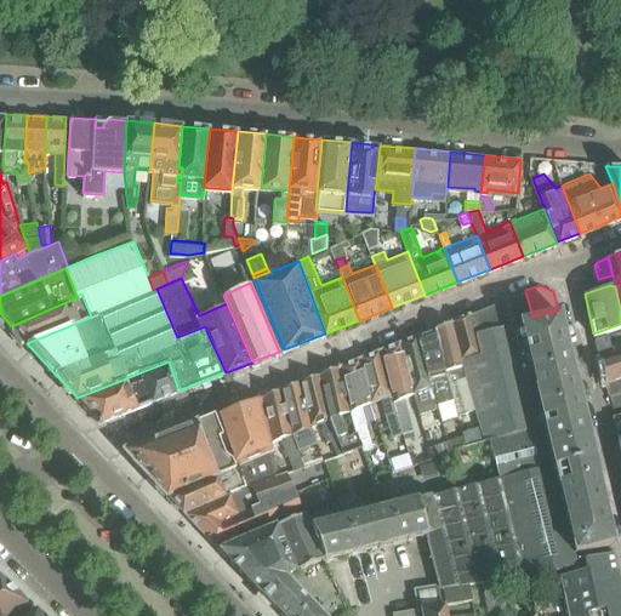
[(525,291),(451,320),(476,406),(484,439),(545,425),(520,320),(533,317),(525,291)]
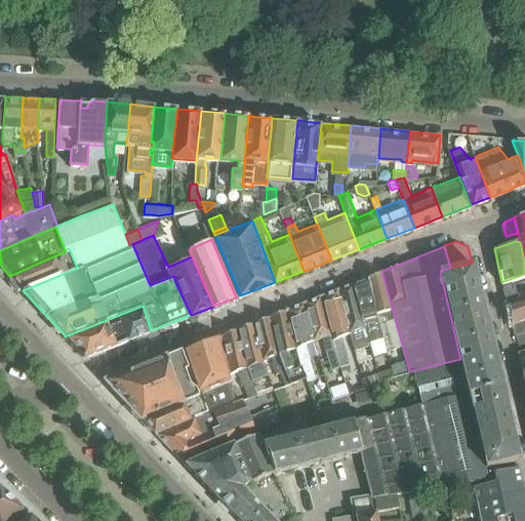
[(44,261),(9,276),(23,289),(23,290),(61,275),(77,268),(69,248),(65,250),(66,251),(44,261)]
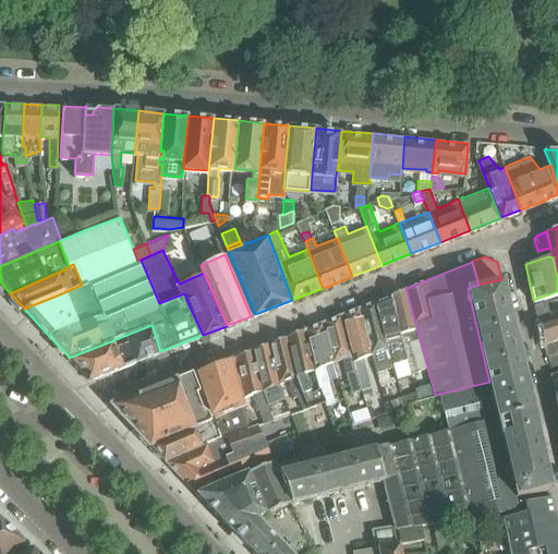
[(328,459),(324,459),(331,491),(341,489),(346,489),(346,488),(365,482),(366,483),(368,482),(368,481),(381,478),(383,479),(384,479),(395,524),(373,528),(373,529),(376,545),(399,542),(399,541),(424,538),(421,524),(434,522),(449,520),(472,518),(472,514),(519,505),(517,495),(552,486),(550,481),(549,481),(536,428),(538,428),(517,339),(516,340),(504,287),(502,279),(501,280),(501,279),(478,285),(468,288),(489,382),(435,395),(419,399),(409,401),(419,436),(328,459)]
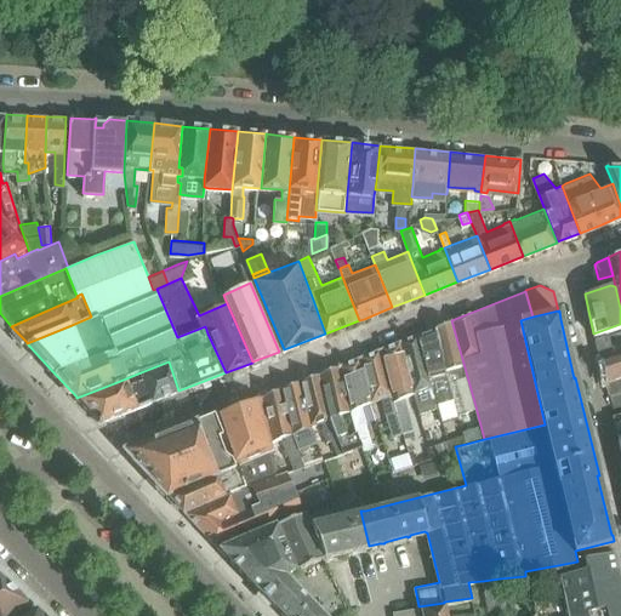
[(451,320),(433,328),(453,399),(457,412),(476,406),(451,320)]
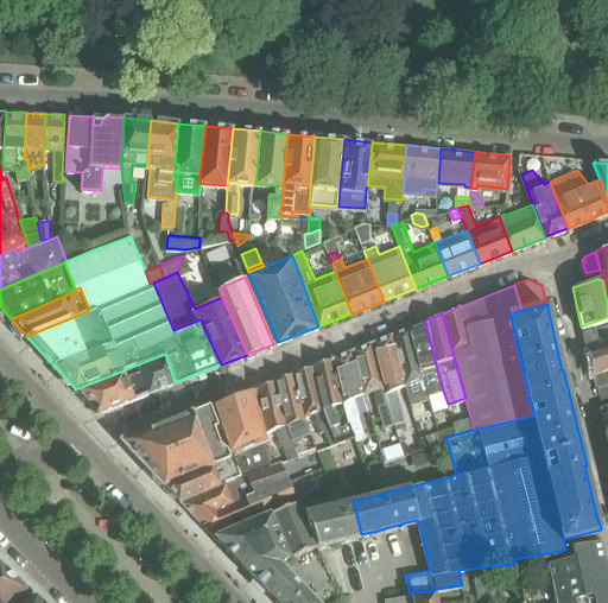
[(424,321),(409,327),(428,395),(443,391),(424,321)]
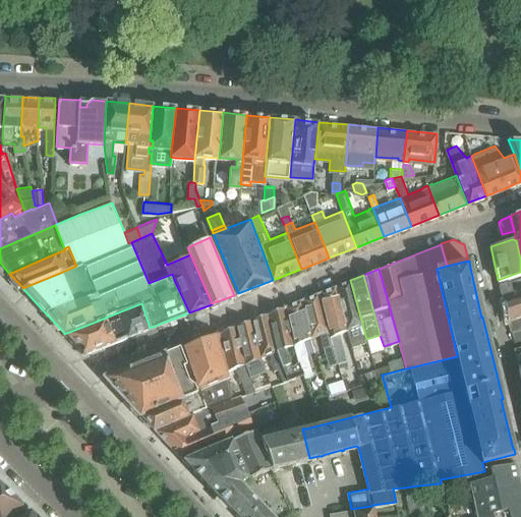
[(508,319),(520,314),(520,294),(515,296),(511,279),(499,283),(508,320),(508,319)]
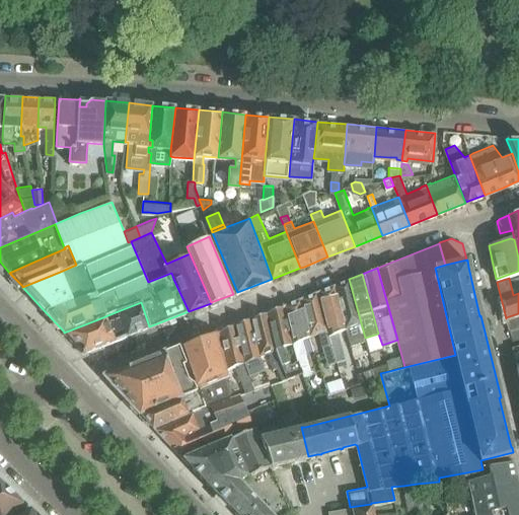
[(349,279),(335,284),(335,285),(346,327),(351,344),(365,339),(365,338),(349,279)]
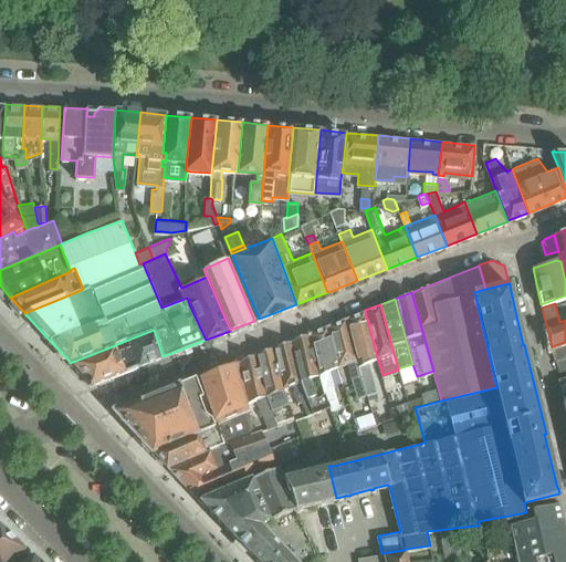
[(365,311),(346,318),(366,393),(376,391),(369,360),(377,357),(365,311)]
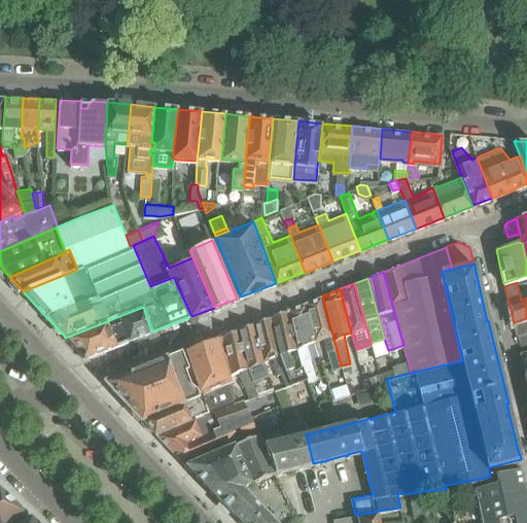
[(322,295),(306,303),(315,340),(323,337),(332,369),(341,365),(322,295)]
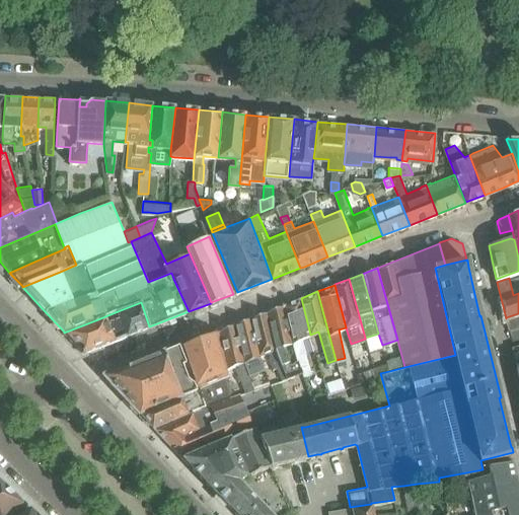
[(301,298),(283,305),(292,342),(297,360),(302,371),(303,375),(312,373),(301,339),(310,335),(301,298)]
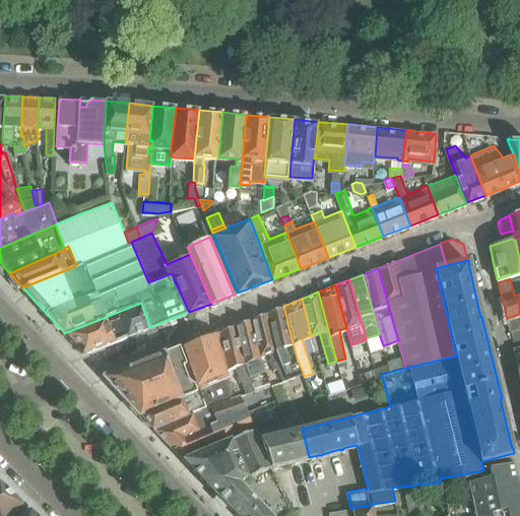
[(95,321),(64,333),(80,350),(82,351),(82,352),(85,352),(126,336),(149,327),(141,303),(118,312),(95,321)]
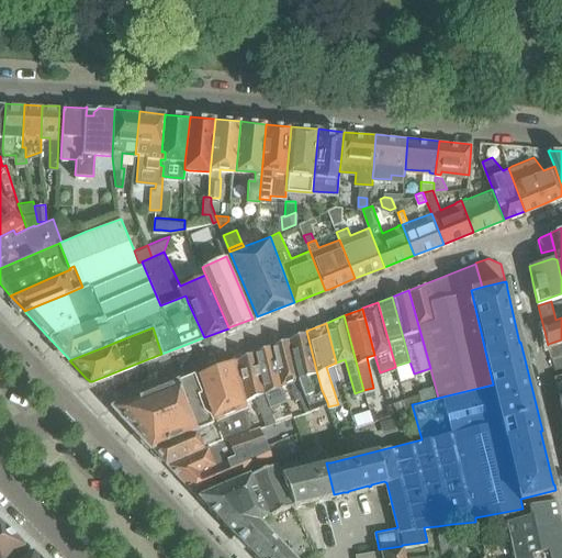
[(306,331),(289,337),(310,409),(327,402),(322,390),(314,393),(312,387),(311,386),(305,375),(316,370),(306,331)]
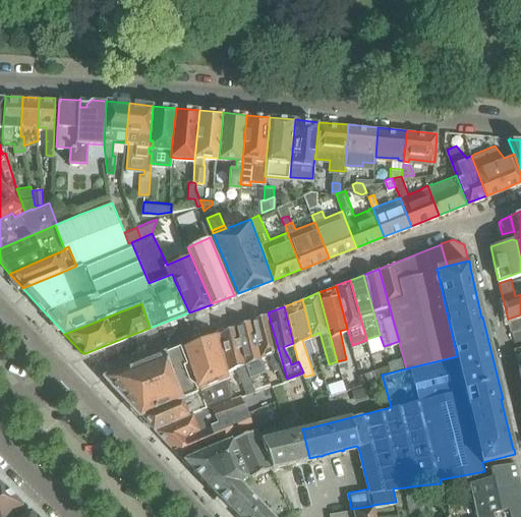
[(268,312),(251,320),(262,355),(269,352),(271,357),(270,358),(274,369),(278,367),(283,381),(287,379),(268,312)]
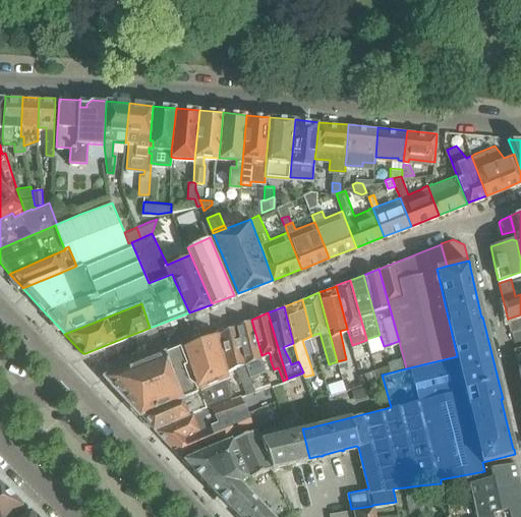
[(251,320),(236,326),(250,375),(266,368),(262,355),(251,320)]
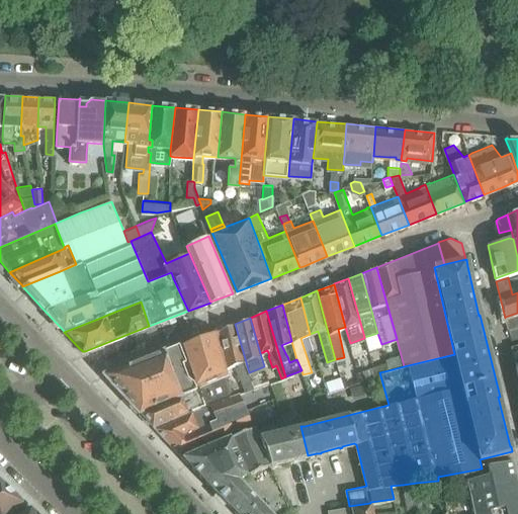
[(235,324),(218,330),(226,366),(235,363),(246,391),(255,388),(249,372),(235,324)]
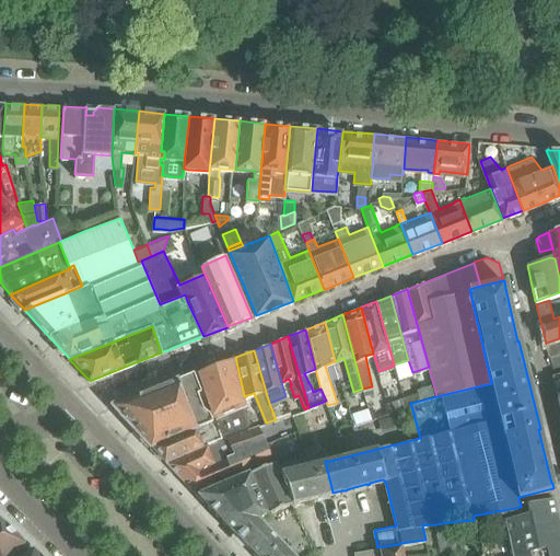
[(235,357),(193,374),(211,419),(214,418),(247,405),(244,396),(235,357)]
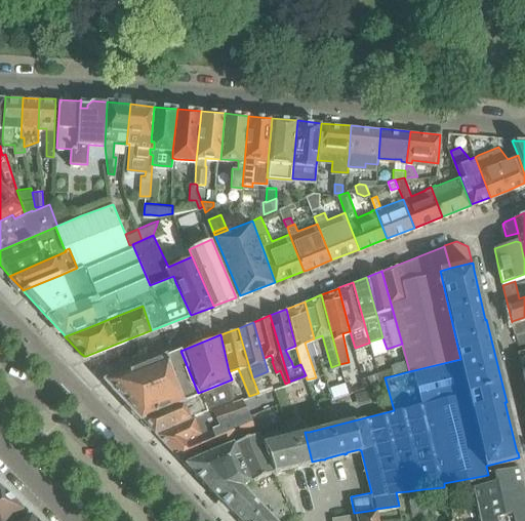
[(108,379),(107,381),(155,432),(209,411),(201,392),(198,393),(180,351),(108,379)]
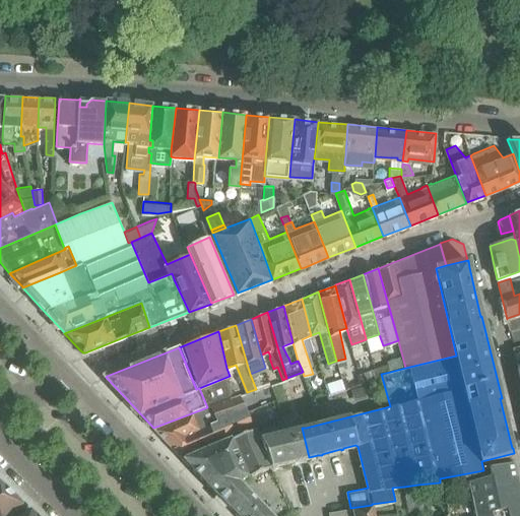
[(388,363),(375,367),(377,375),(381,374),(390,372),(388,363)]
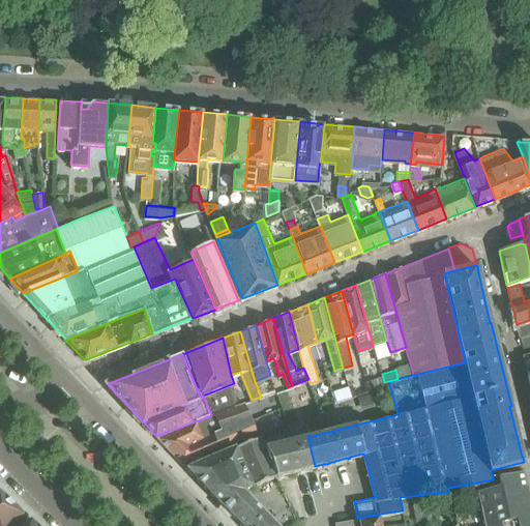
[(234,383),(203,396),(211,415),(240,405),(234,383)]
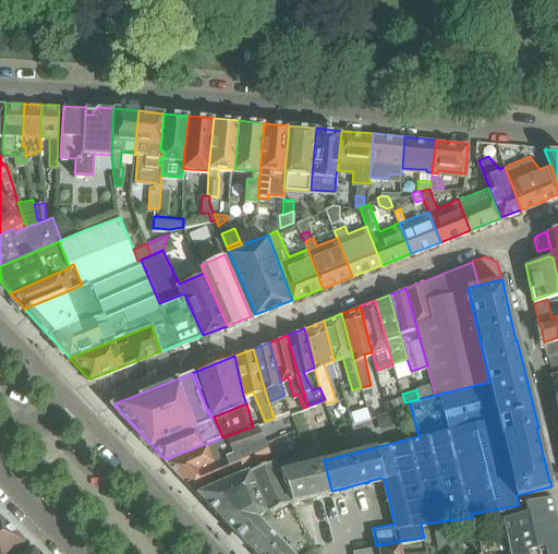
[(391,413),(377,417),(380,430),(395,426),(391,413)]
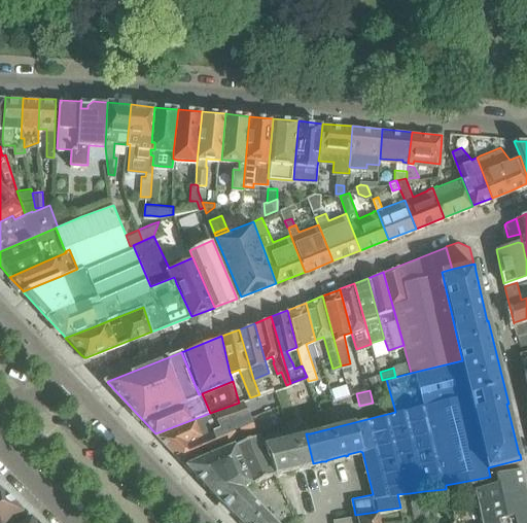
[(210,413),(155,433),(184,462),(256,431),(244,401),(239,403),(210,413)]
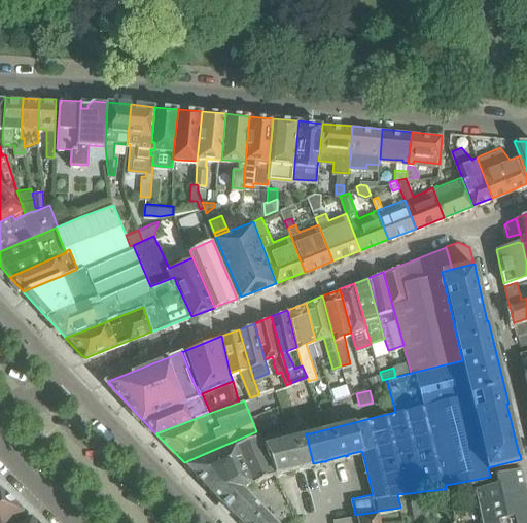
[(305,420),(290,425),(294,437),(306,433),(310,433),(305,420)]
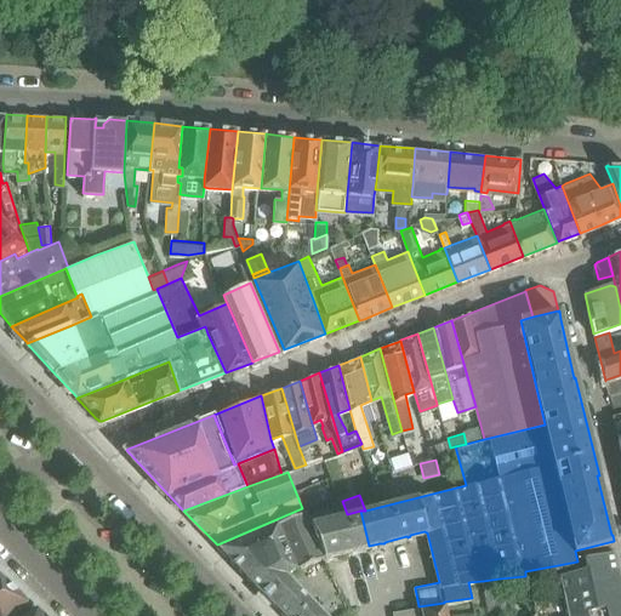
[(340,502),(305,513),(309,524),(325,520),(343,515),(340,502)]
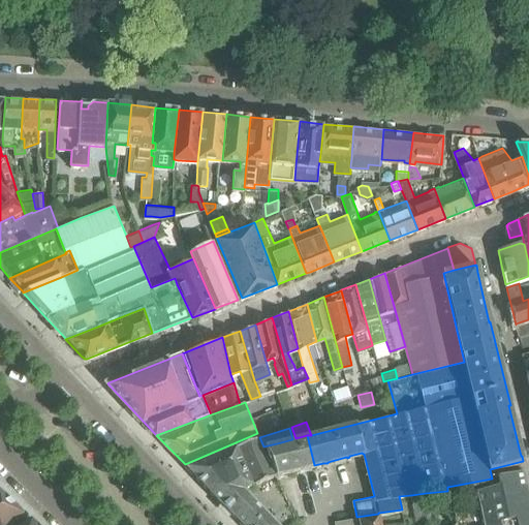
[(259,437),(187,467),(243,524),(287,524),(296,518),(276,475),(277,475),(282,474),(281,473),(314,465),(307,435),(296,438),(292,439),(277,443),(263,446),(259,437)]
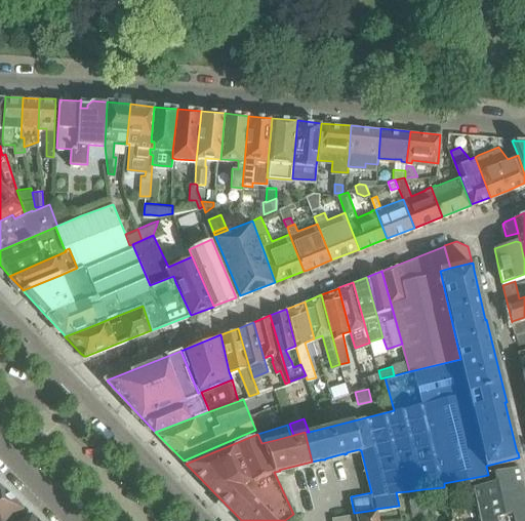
[(495,480),(473,486),(481,520),(524,520),(524,485),(520,465),(494,471),(495,480)]
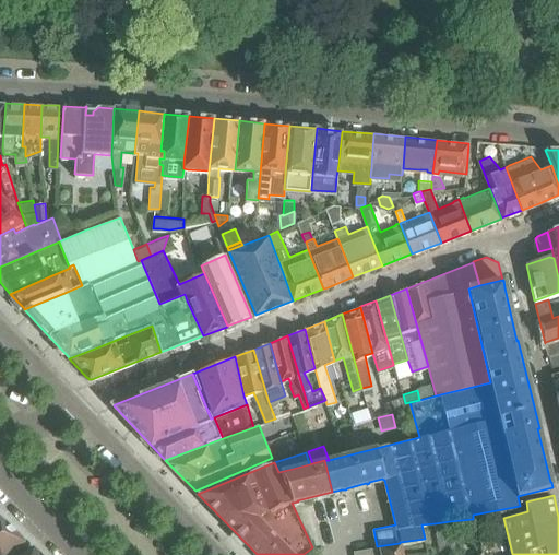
[(0,554),(2,554),(26,544),(0,518),(0,554)]
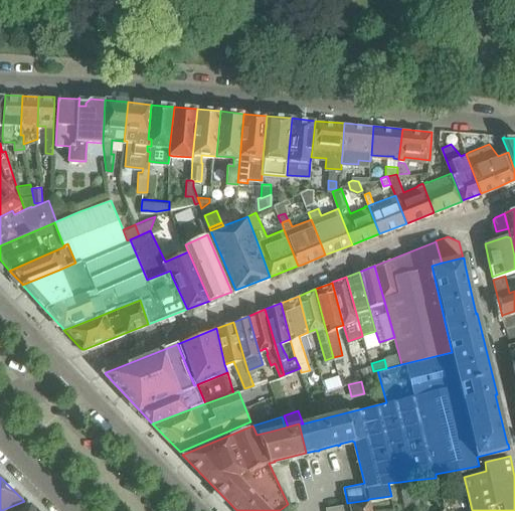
[(414,480),(400,482),(404,504),(419,501),(414,480)]
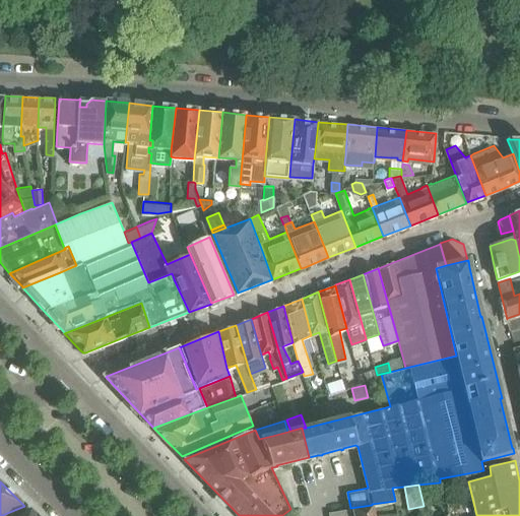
[(375,515),(372,505),(350,508),(351,515),(375,515)]
